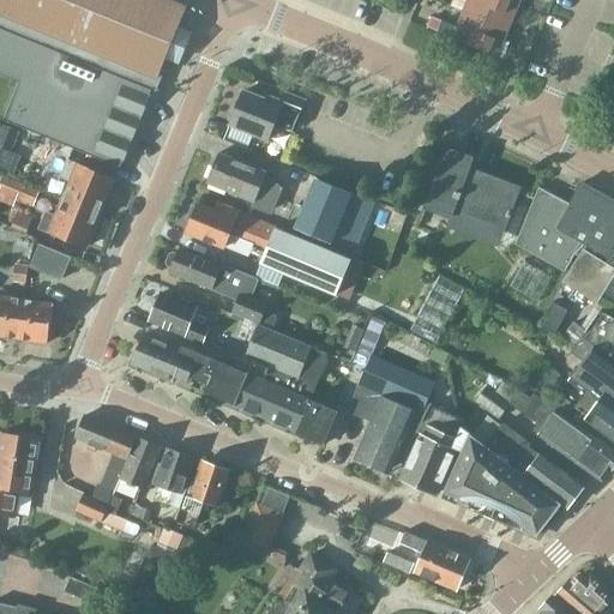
[(0,0),(0,28),(152,90),(152,91),(168,53),(180,55),(186,41),(175,35),(186,8),(164,0),(0,0)]
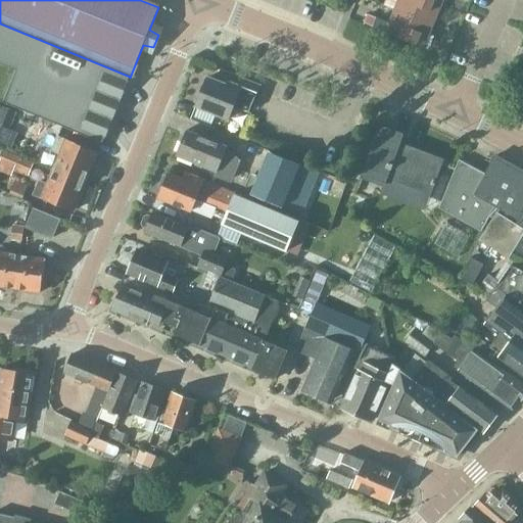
[(398,0),(394,10),(433,27),(442,4),(430,0),(398,0)]
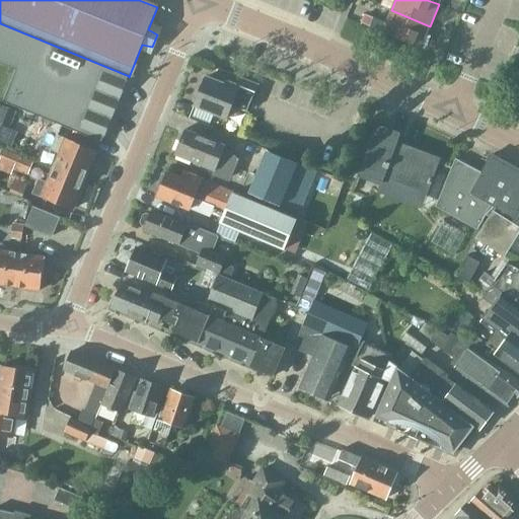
[(421,48),(430,26),(391,10),(386,23),(373,18),(370,26),(382,31),(382,32),(421,48)]
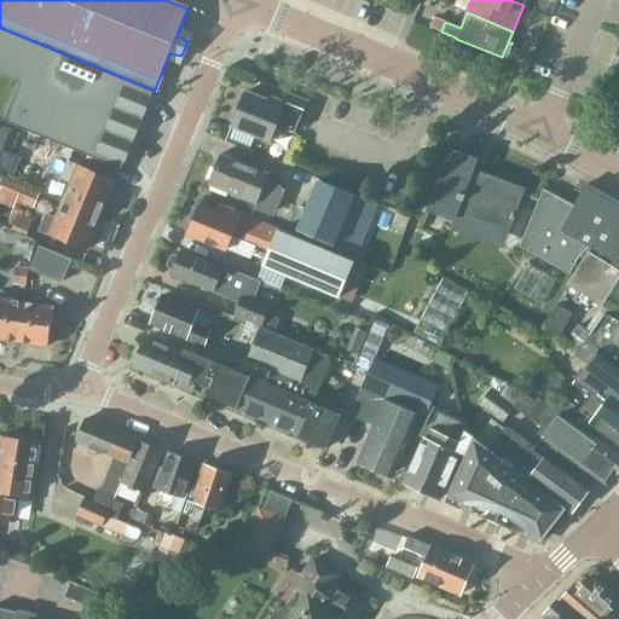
[(437,18),(433,28),(438,30),(441,32),(445,22),(437,18)]
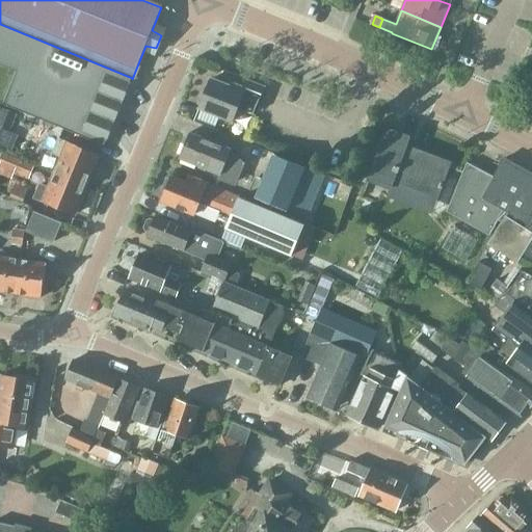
[(2,106),(104,148),(132,78),(0,24),(0,67),(15,74),(2,106)]
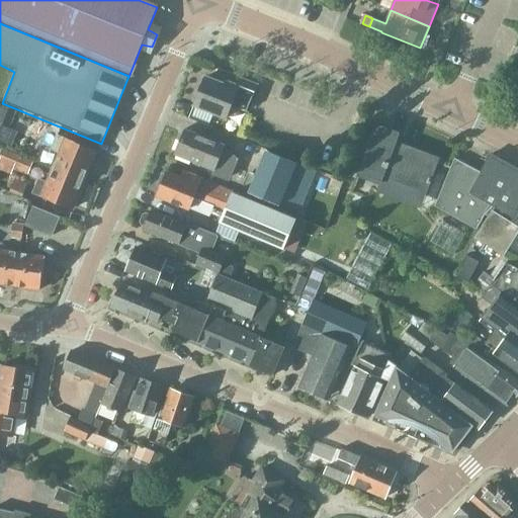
[(225,86),(205,78),(194,105),(227,118),(233,105),(246,111),(245,112),(247,112),(257,86),(240,79),(237,87),(227,82),(225,86)]
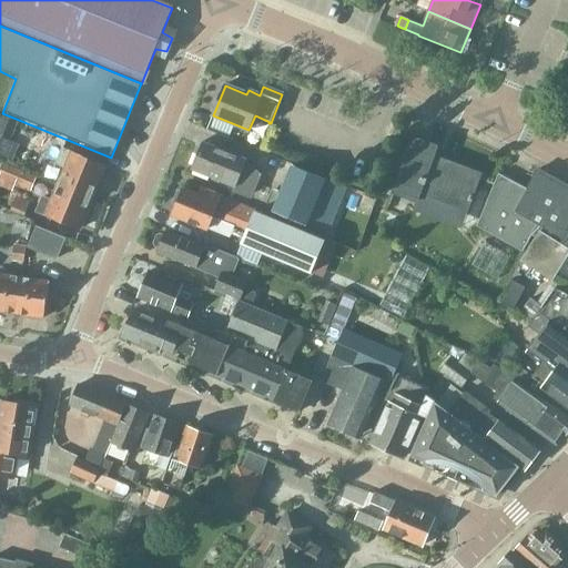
[(1,118),(0,121),(0,135),(10,140),(16,123),(1,118)]
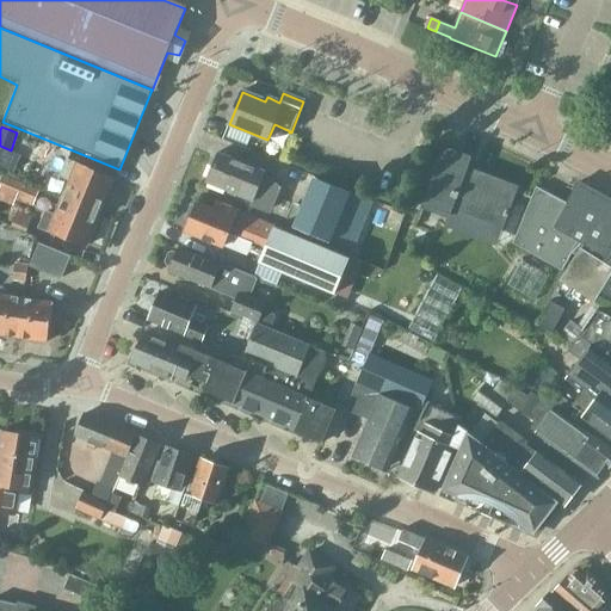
[(446,149),(424,208),(448,217),(444,228),(494,247),(517,189),(467,170),(470,159),(446,149)]
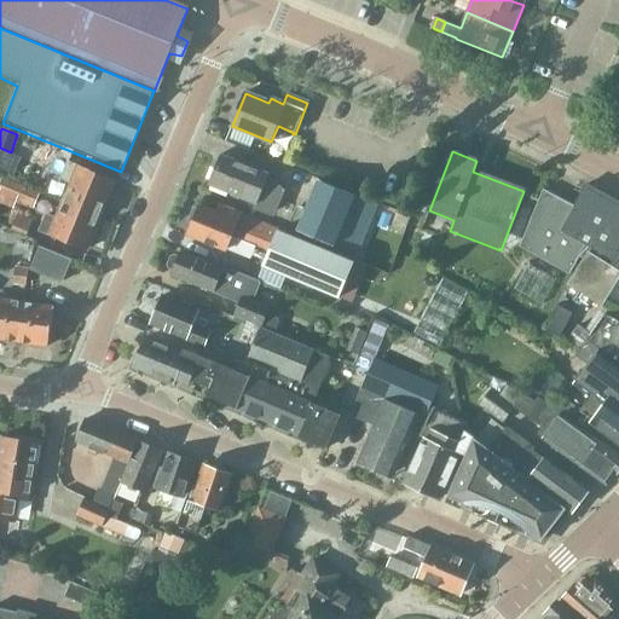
[(258,208),(272,214),(276,204),(271,202),(276,187),(266,184),(270,175),(221,155),(209,185),(258,206),(258,208)]
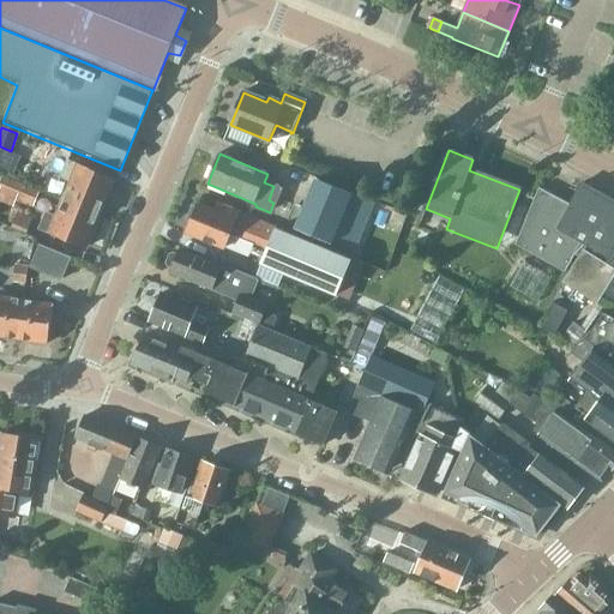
[(70,180),(62,200),(100,216),(114,182),(68,162),(62,178),(70,180)]
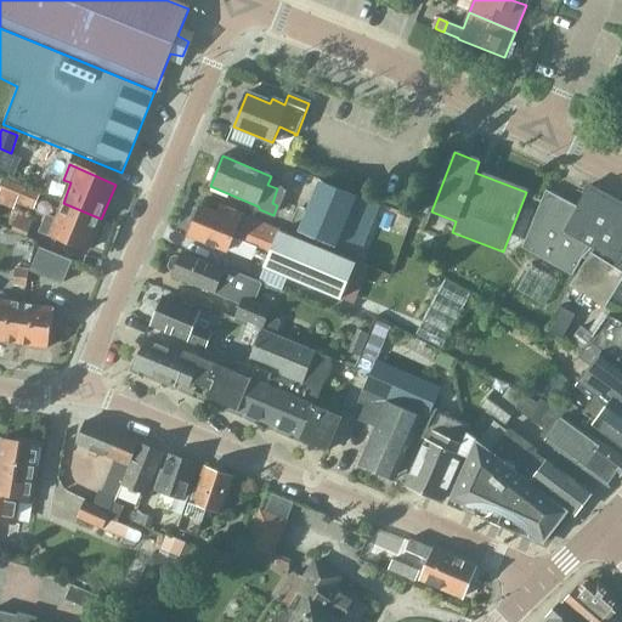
[(4,179),(0,187),(0,196),(34,210),(40,194),(4,179)]
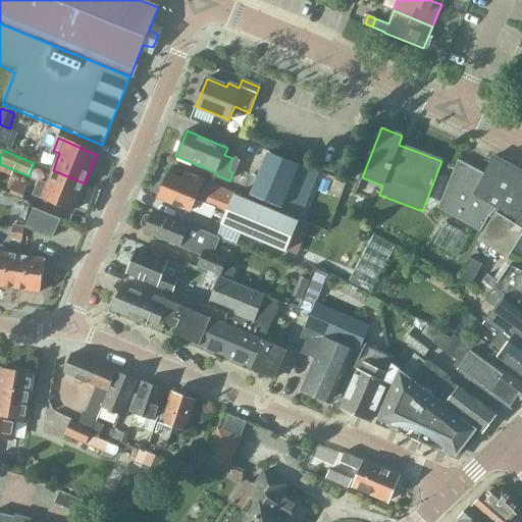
[(250,195),(282,208),(300,165),(268,152),(250,195)]
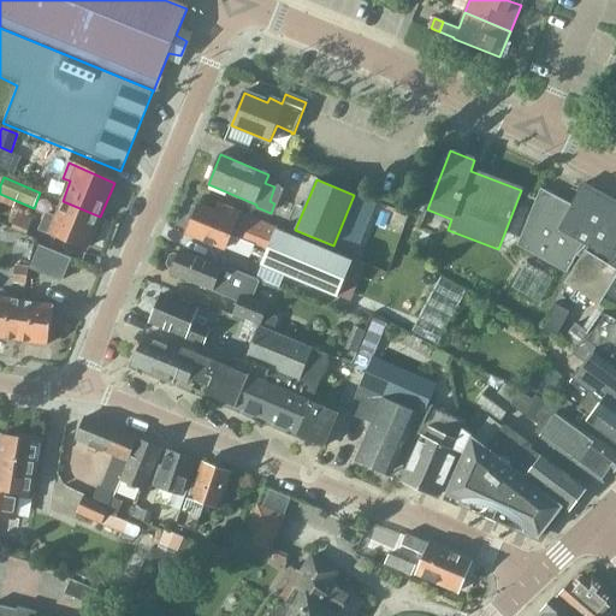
[(615,200),(585,183),(573,205),(548,191),(543,188),(517,246),(567,274),(578,256),(580,259),(585,250),(588,252),(591,248),(611,260),(610,262),(615,265),(615,200)]
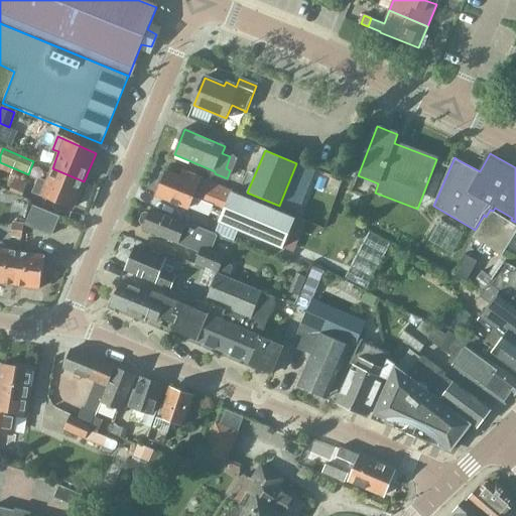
[(73,209),(84,181),(52,168),(45,182),(39,180),(34,192),(73,209)]
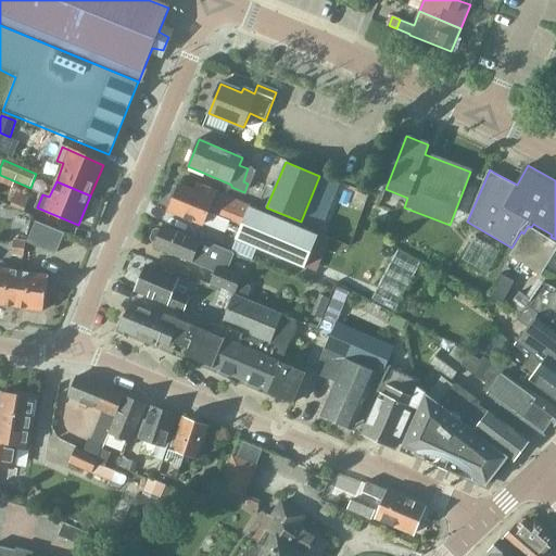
[(237,240),(304,268),(318,236),(251,207),(251,206),(218,193),(218,192),(198,185),(194,192),(179,187),(168,213),(202,227),(209,212),(242,226),(237,240)]
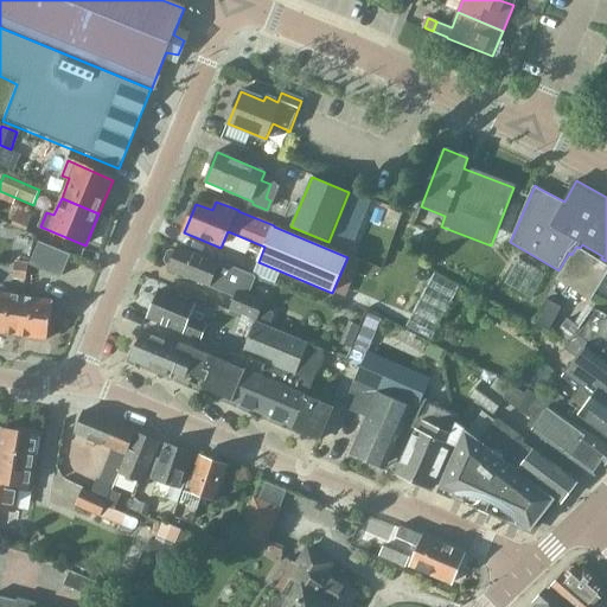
[(18,211),(12,227),(26,232),(32,217),(18,211)]
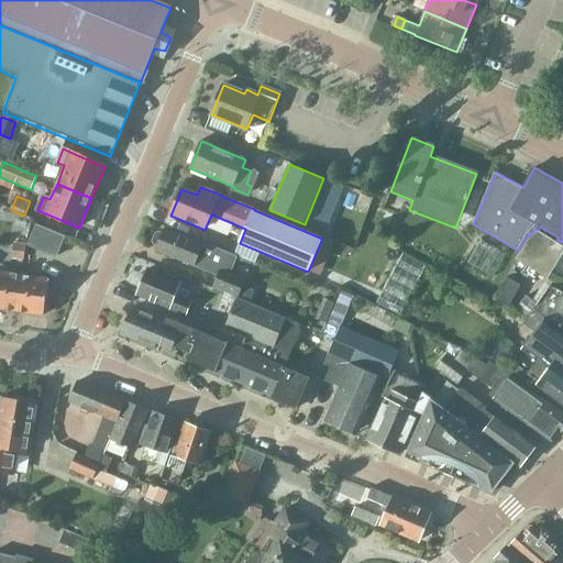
[(385,211),(381,223),(393,228),(397,216),(385,211)]
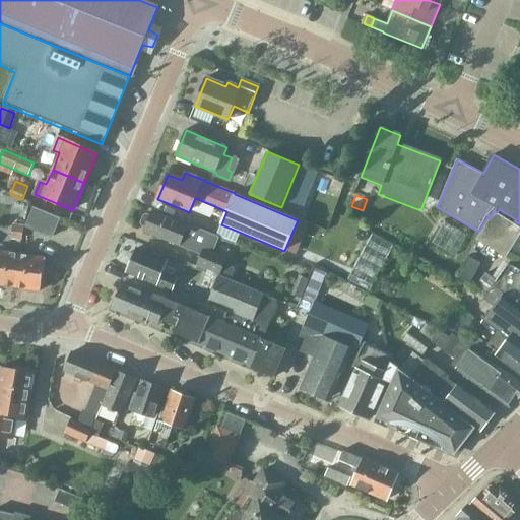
[(33,209),(24,226),(52,239),(60,220),(33,209)]
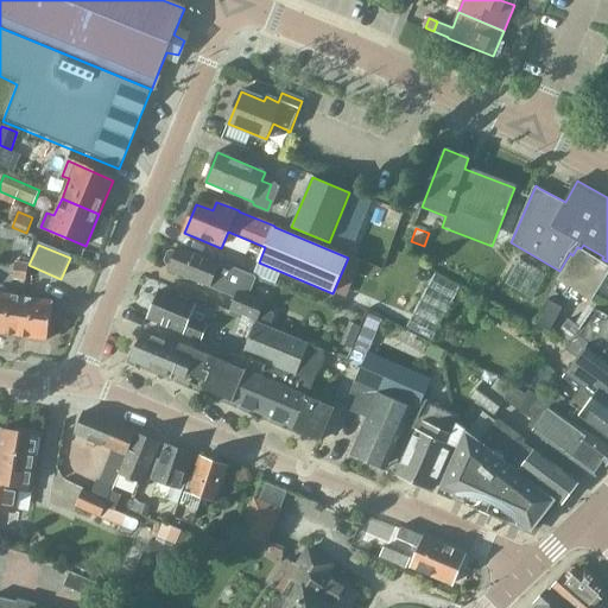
[(558,279),(593,301),(605,282),(607,274),(607,265),(581,248),(577,247),(558,279)]
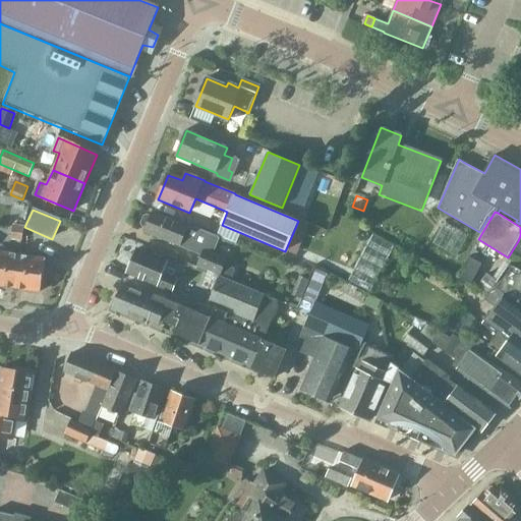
[(153,213),(151,217),(148,216),(145,217),(143,220),(141,224),(142,226),(147,228),(145,232),(204,256),(206,251),(213,254),(220,237),(217,236),(191,226),(190,228),(186,227),(153,213)]
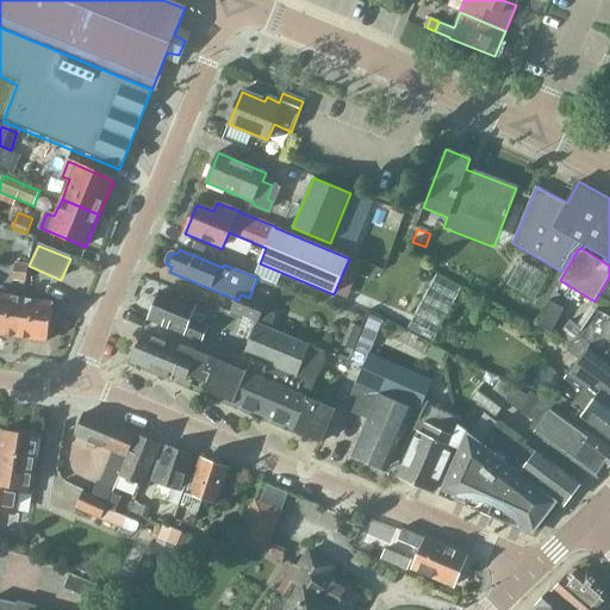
[(534,300),(548,277),(521,261),(508,285),(534,300)]
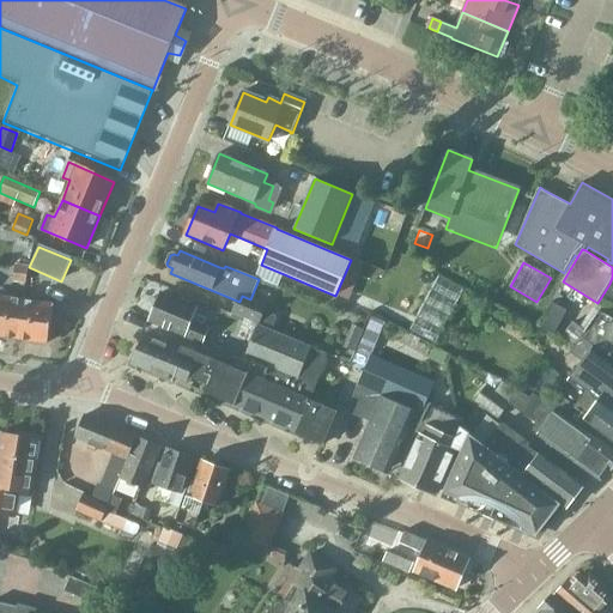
[(29,267),(17,265),(14,281),(26,284),(29,267)]
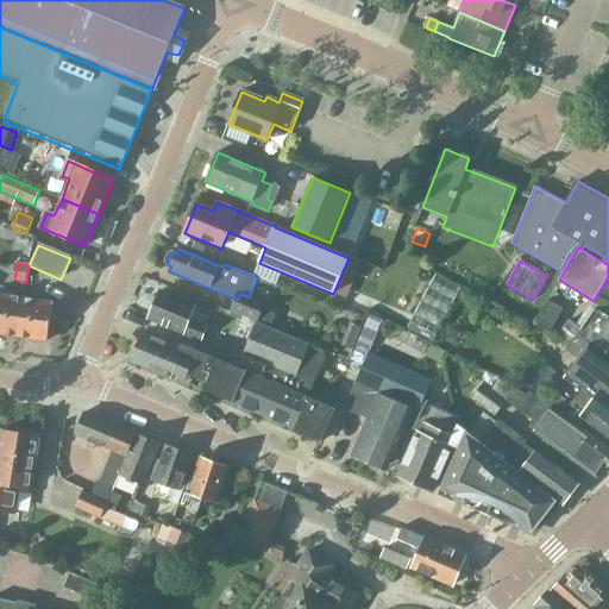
[(437,274),(407,328),(432,341),(462,288),(437,274)]
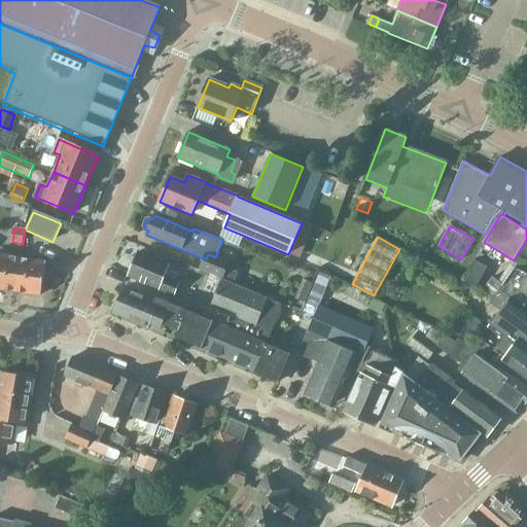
[(129,277),(174,296),(180,283),(164,277),(169,265),(140,252),(129,277)]
